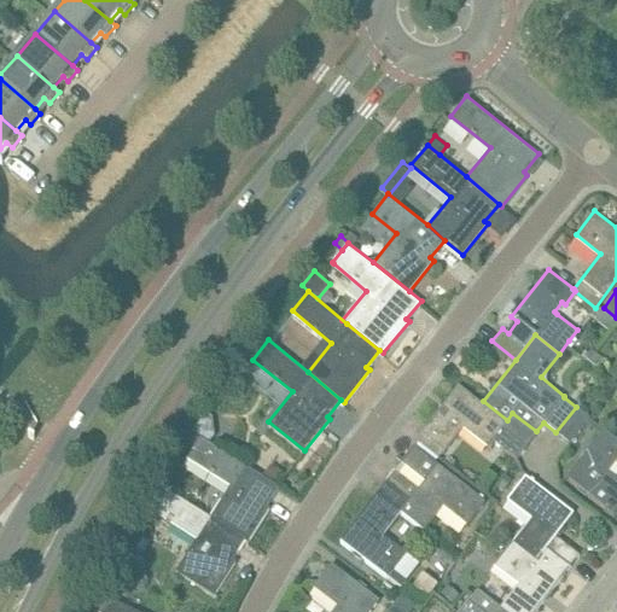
[(593,347),(587,355),(597,362),(603,354),(593,347)]
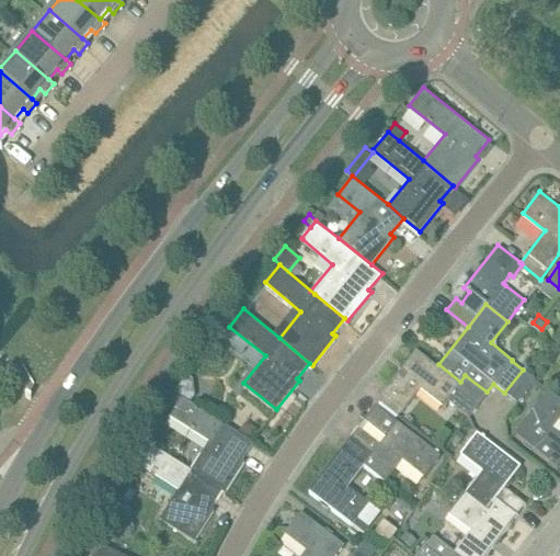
[(550,337),(545,343),(556,352),(559,347),(559,344),(550,337)]
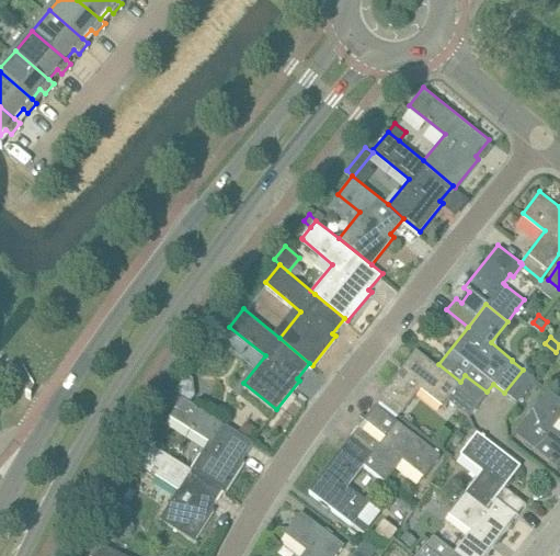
[(456,386),(460,382),(438,364),(416,348),(383,390),(404,408),(421,386),(443,404),(447,397),(469,415),(478,403),(456,386)]
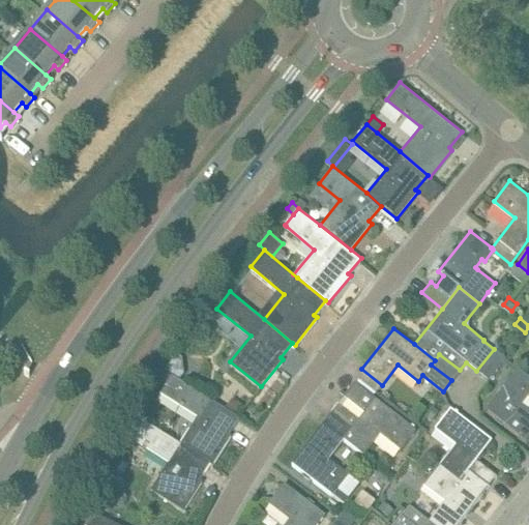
[(476,371),(488,379),(504,357),(494,349),(476,371)]
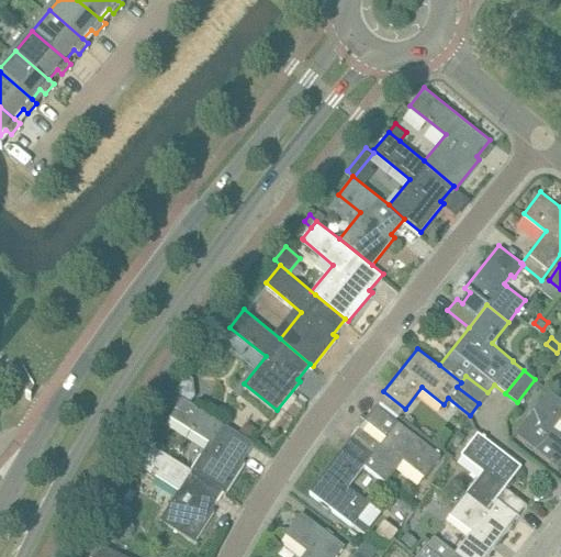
[(487,392),(466,376),(461,382),(457,387),(479,403),(487,392)]
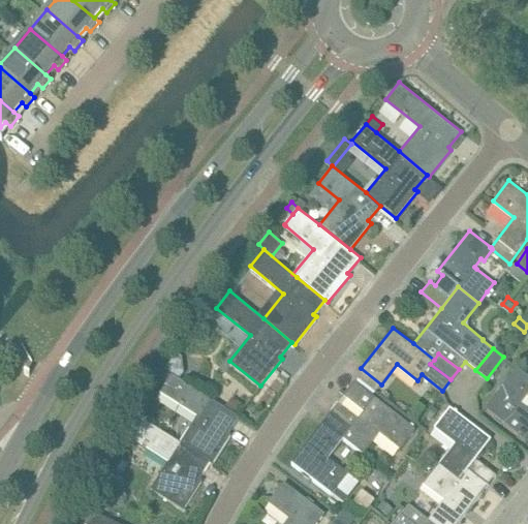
[(527,406),(521,401),(527,392),(527,375),(516,366),(485,405),(525,437),(527,434),(527,406)]
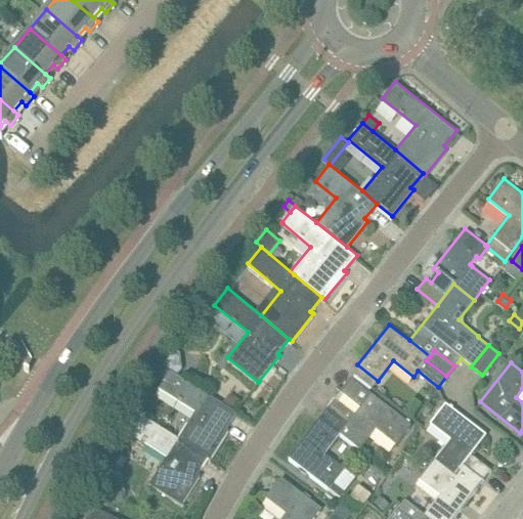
[(178,436),(208,457),(211,459),(229,429),(226,427),(237,411),(171,369),(159,387),(195,409),(178,436)]
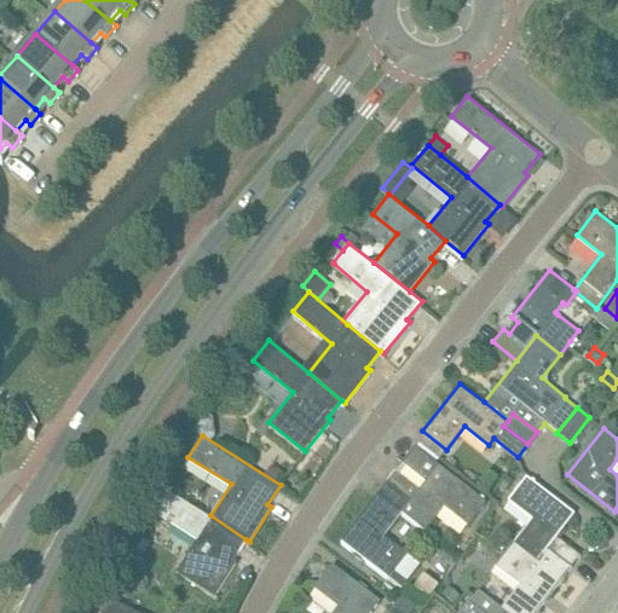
[(421,485),(411,497),(403,509),(402,509),(426,528),(444,504),(468,522),(487,498),(416,441),(397,467),(421,485)]
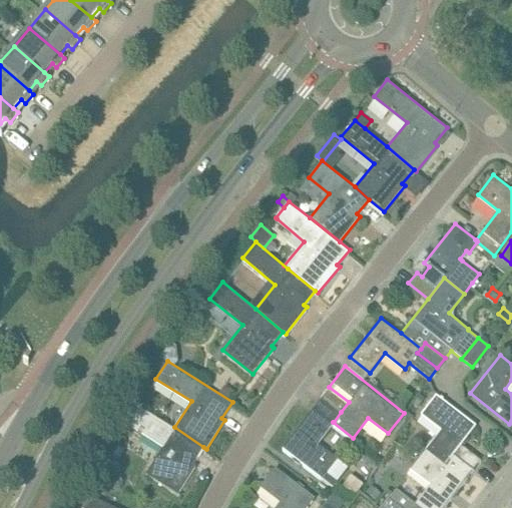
[(226,383),(219,392),(228,399),(235,390),(226,383)]
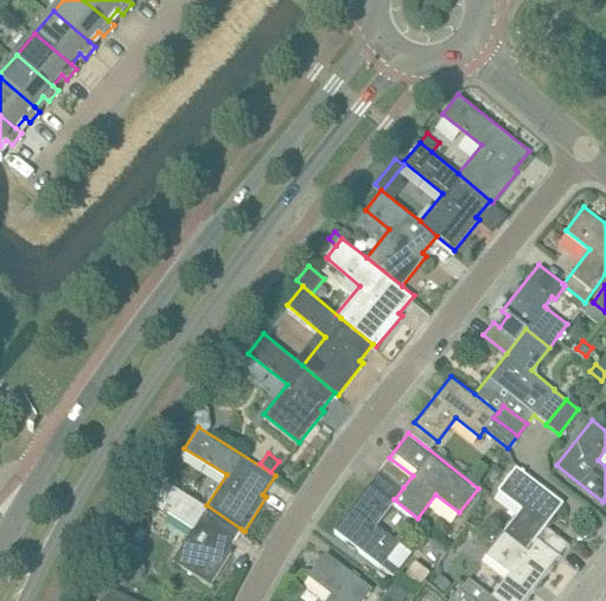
[(380,470),(403,487),(413,475),(389,458),(380,470)]
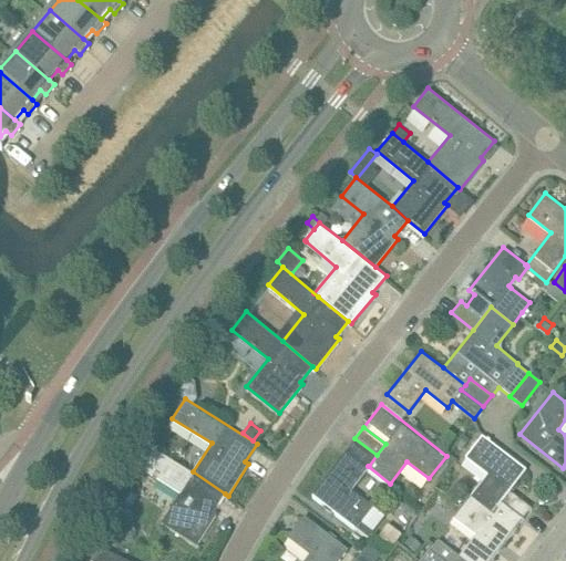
[(489,473),(471,494),(493,510),(511,488),(527,467),(483,434),(466,455),(489,473)]
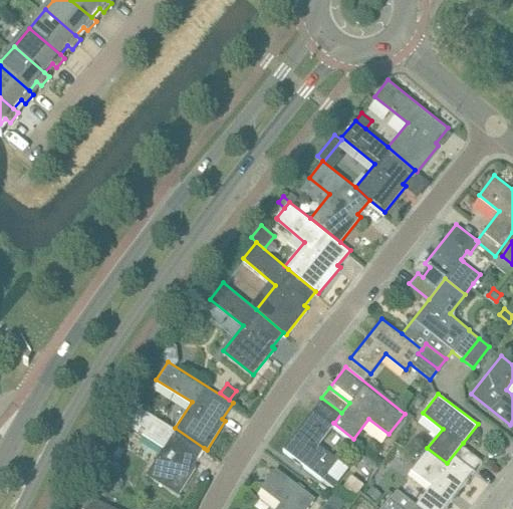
[(334,423),(341,413),(321,398),(314,408),(334,423)]
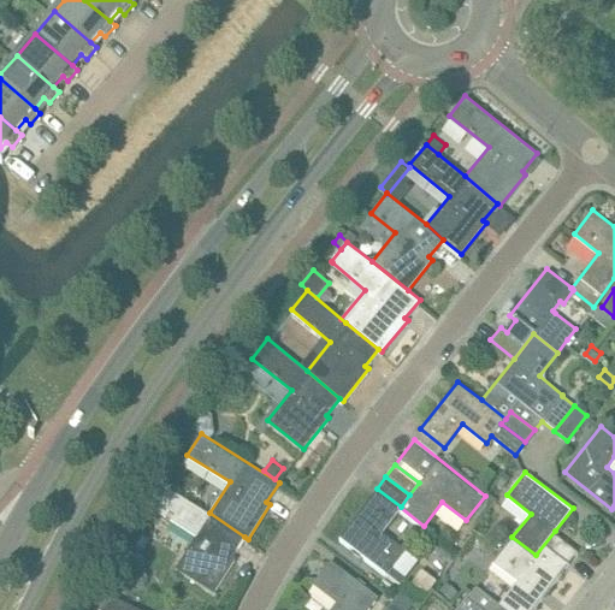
[(244,537),(210,513),(167,486),(153,508),(196,534),(176,567),(214,592),(236,558),(232,556),(244,537)]
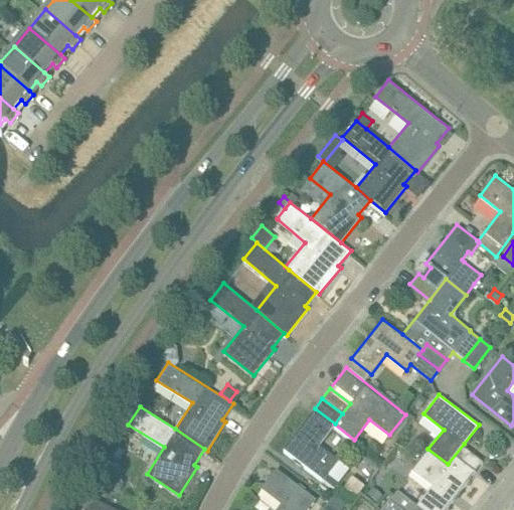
[(315,408),(284,448),(324,478),(334,486),(339,481),(328,473),(339,459),(319,443),(334,423),(335,423),(315,408)]
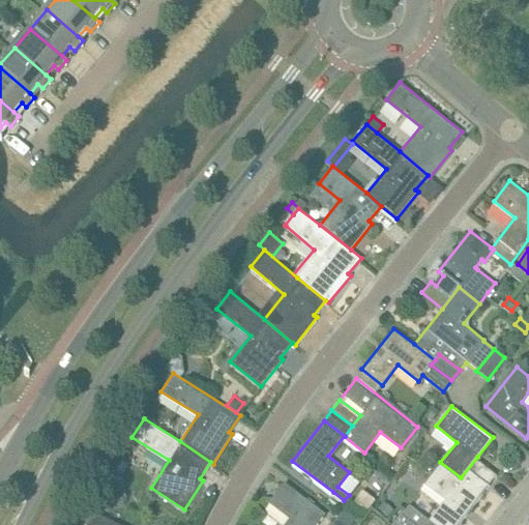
[(440,462),(424,483),(445,498),(430,518),(430,519),(437,524),(457,524),(481,494),(498,473),(477,457),(461,477),(440,462)]
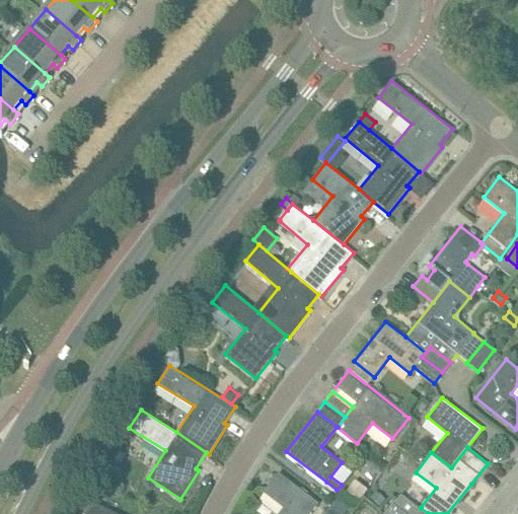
[(308,513),(318,501),(278,470),(263,491),(283,506),(277,513),(308,513)]
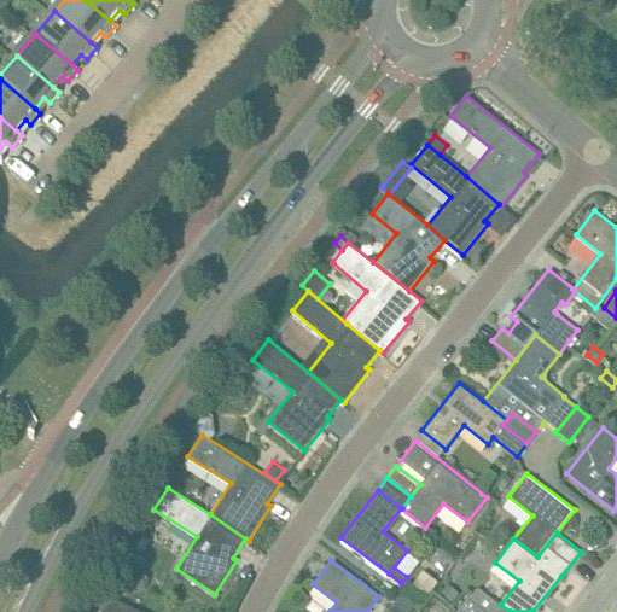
[(458,590),(448,582),(441,589),(452,598),(458,590)]
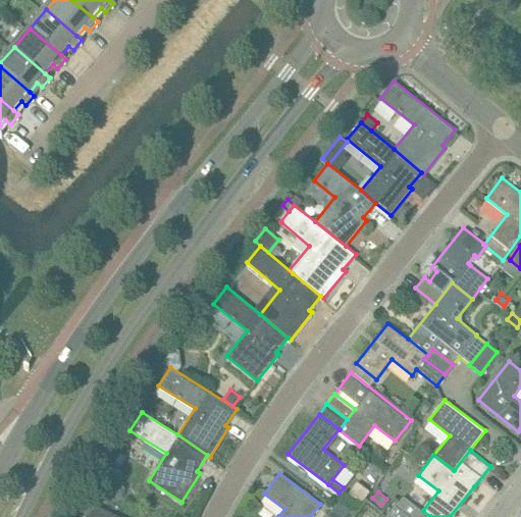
[(344,493),(336,503),(351,513),(358,504),(344,493)]
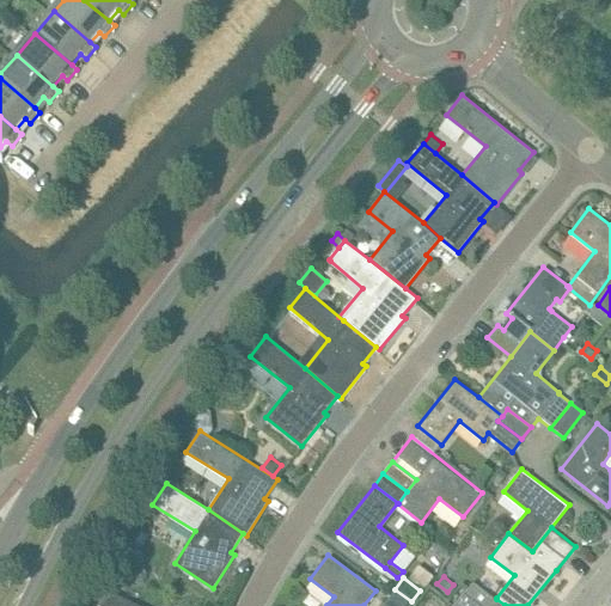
[(505,605),(496,599),(496,598),(474,580),(464,593),(453,605),(505,605)]
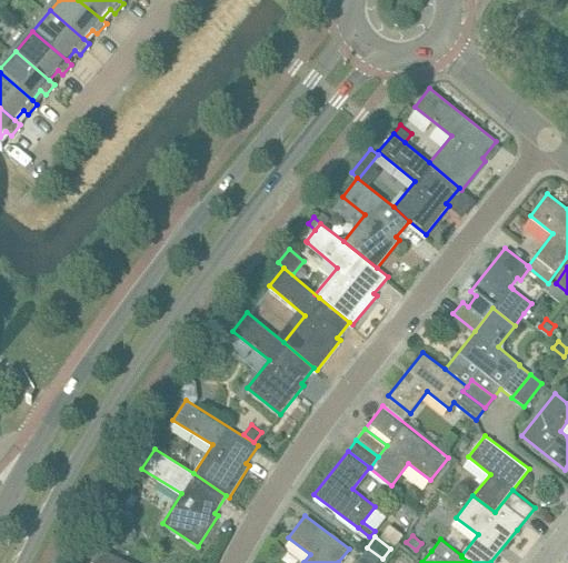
[(376,562),(380,559),(367,548),(355,562),(376,562)]
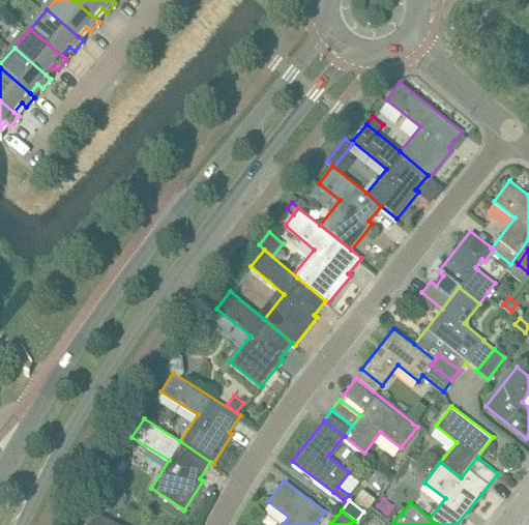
[(121,524),(95,512),(87,524),(121,524)]
